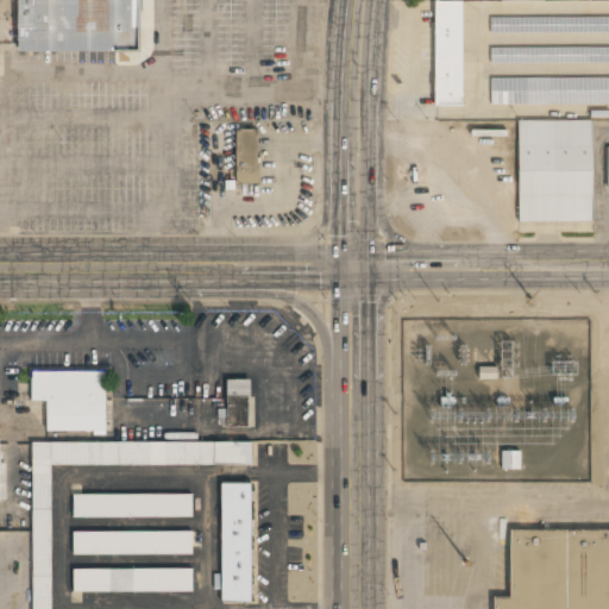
[(138,50),(138,0),(18,0),(18,50),(138,50)]
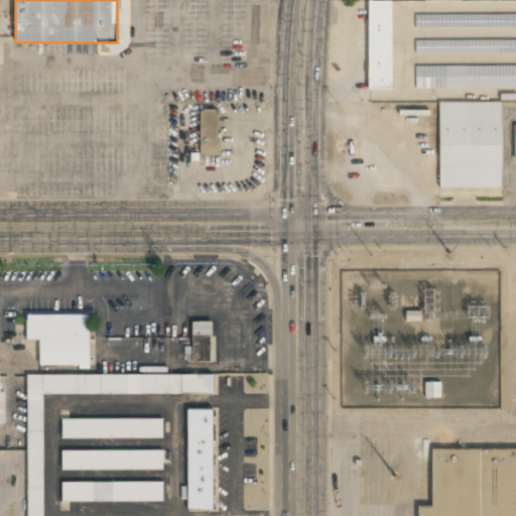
[(392,0),(368,0),(368,90),(392,90),(392,0)]
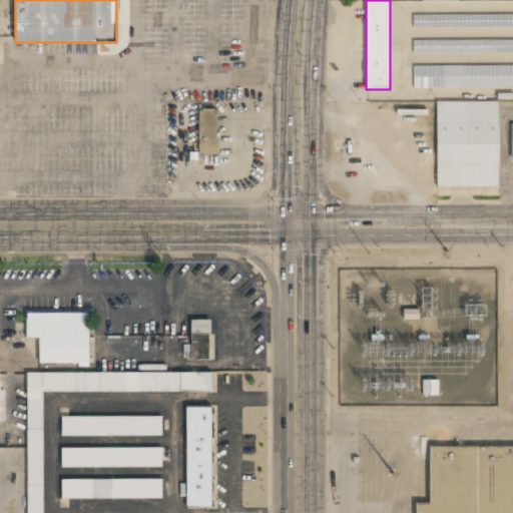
[(512,27),(512,14),(414,15),(414,28),(512,27)]
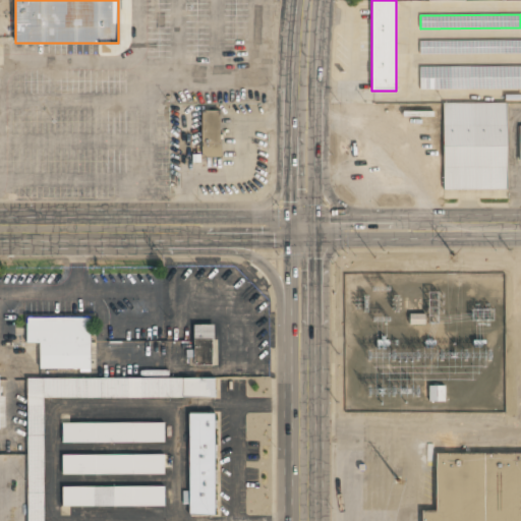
[(520,53),(520,41),(420,41),(420,54),(520,53)]
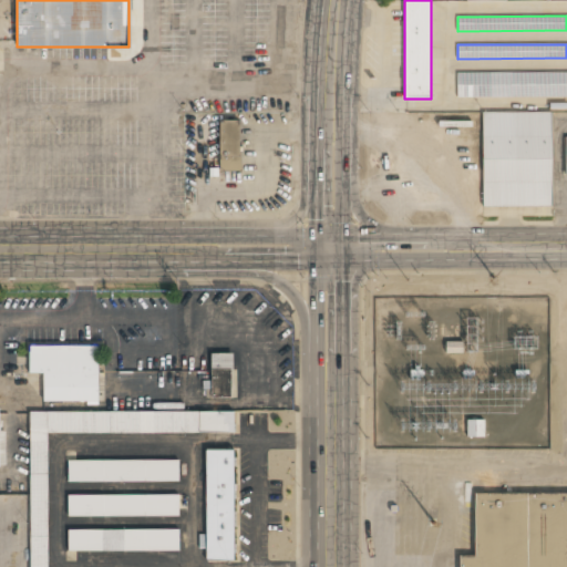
[(566,72),(457,73),(457,96),(566,96),(566,72)]
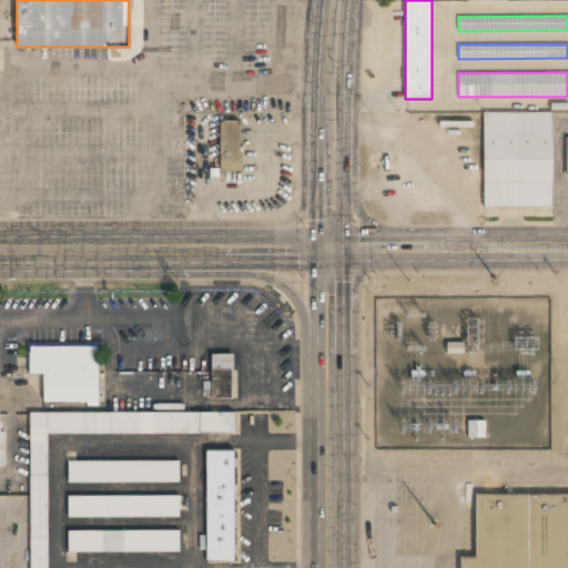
[(553,112),(484,113),(484,208),(553,206),(553,112)]
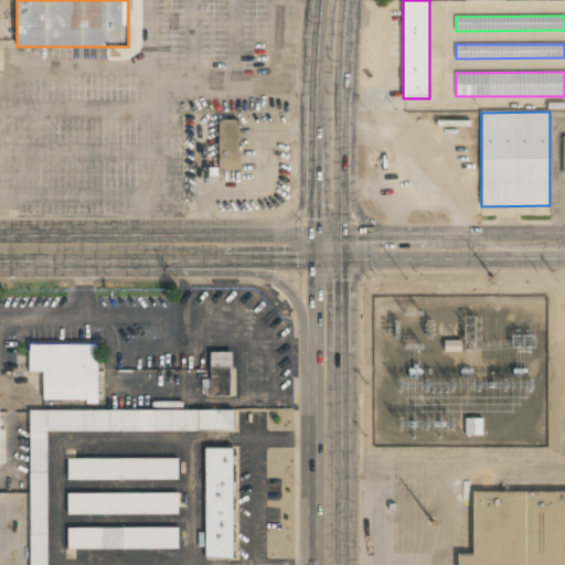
[(220,120),(220,170),(240,170),(240,120),(220,120)]
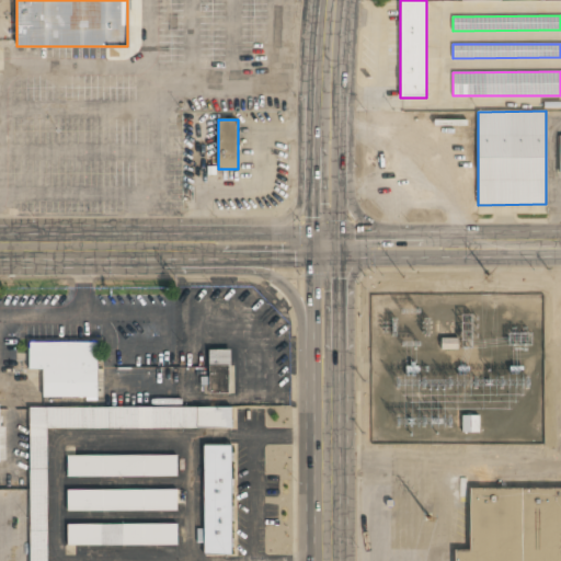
[(443,346),(456,347),(457,340),(444,339),(443,346)]
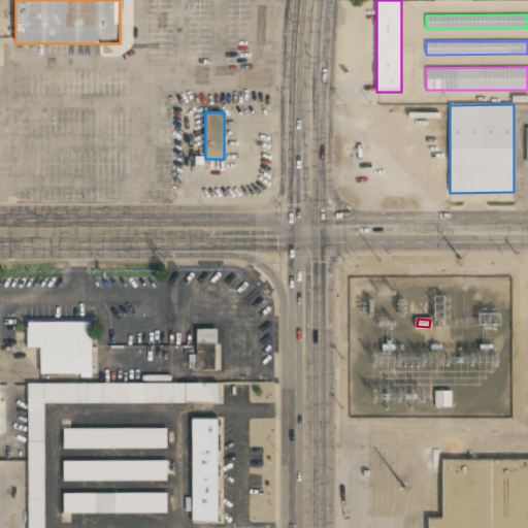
[(28,348),(41,348),(40,373),(91,373),(92,321),(28,321),(28,348)]
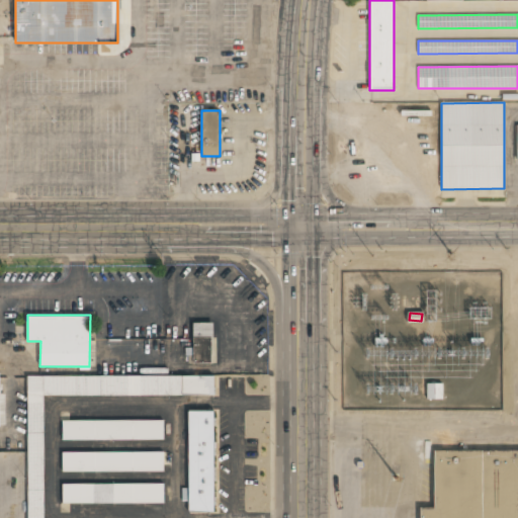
[(192,322),(192,363),(212,363),(212,322),(192,322)]
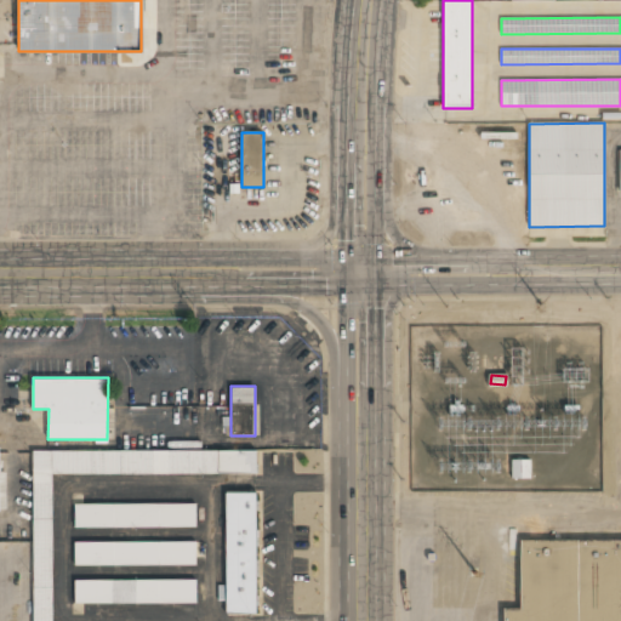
[(52,620),(52,474),(257,473),(257,451),(33,451),(33,620),(52,620)]
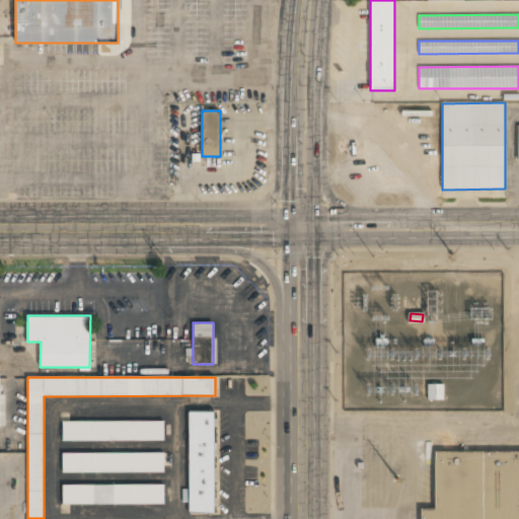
[(444,382),(428,382),(428,398),(444,398),(444,382)]
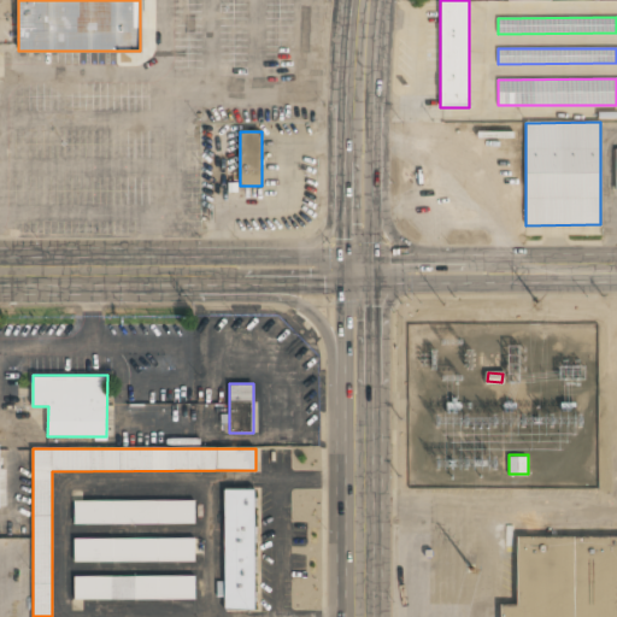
[(224,610),(256,611),(256,489),(224,489),(224,610)]
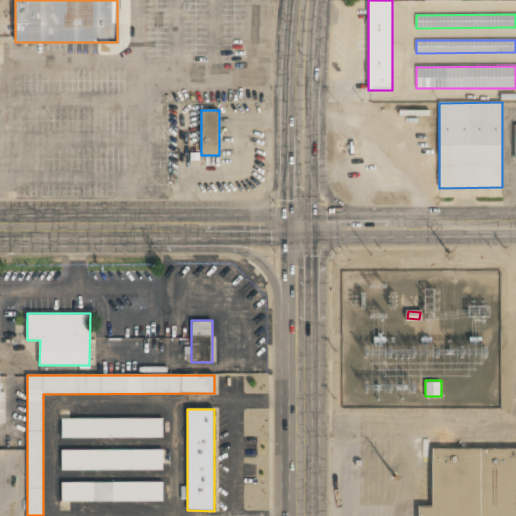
[(62,419),(62,439),(162,439),(162,419),(62,419)]
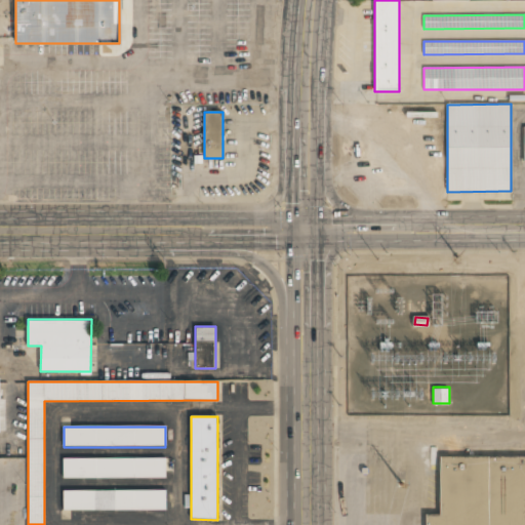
[(166,479),(166,458),(64,458),(64,479),(166,479)]
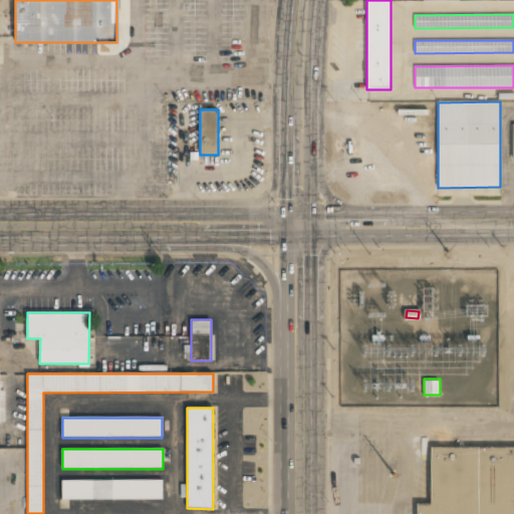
[(513,513),(513,449),(429,450),(428,513),(513,513)]
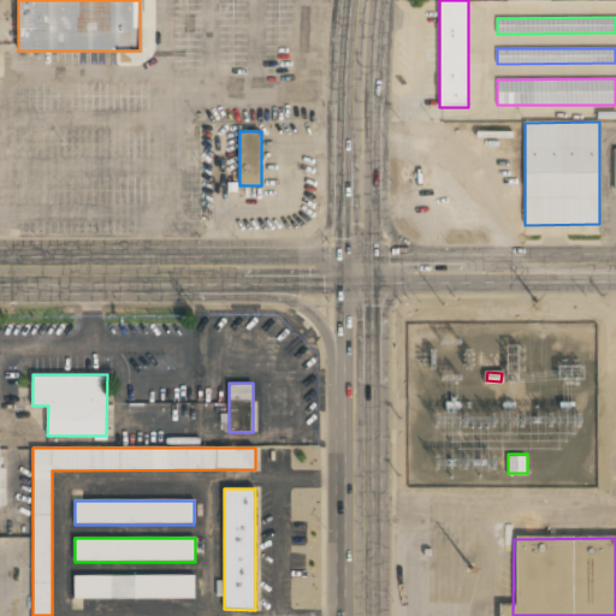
[(194,600),(194,576),(75,576),(75,600),(194,600)]
